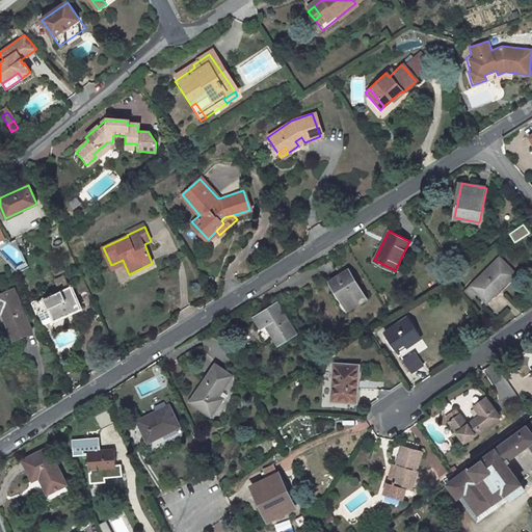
[(516,274),(500,257),(466,290),(473,297),(477,293),(486,302),(516,274)]
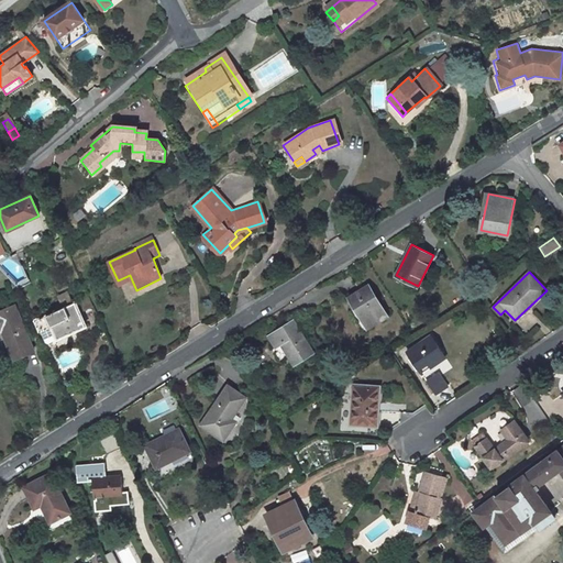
[(130,275),(118,280),(120,286),(132,280),(130,275)]
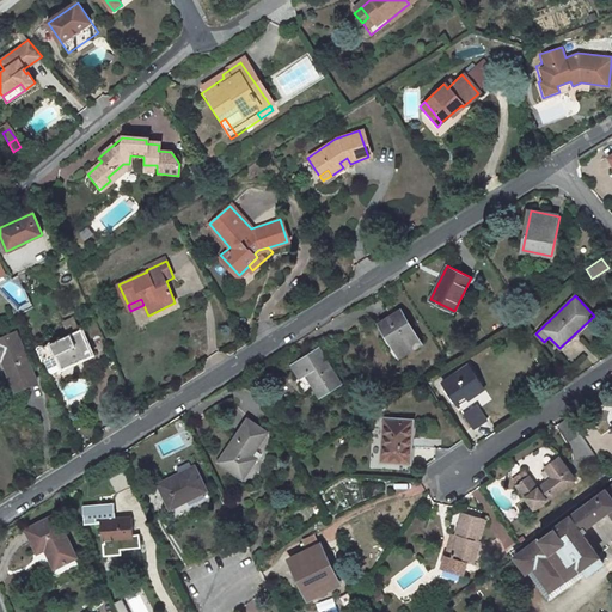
[(420,341),(399,310),(378,324),(385,336),(389,334),(401,354),(420,341)]
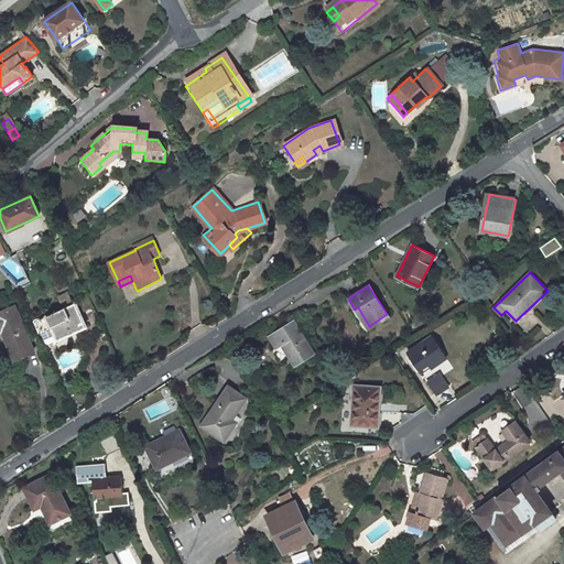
[(87,295),(76,300),(79,306),(85,304),(86,305),(90,303),(87,295)]
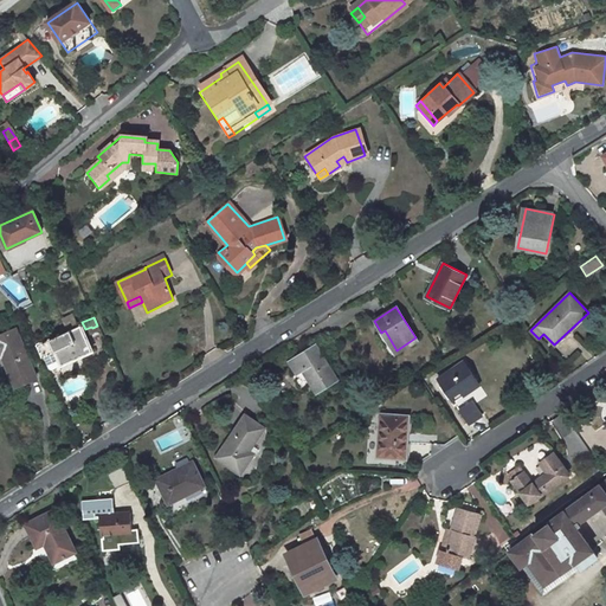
[(52,369),(91,350),(79,326),(37,346),(42,358),(43,356),(47,367),(52,369)]
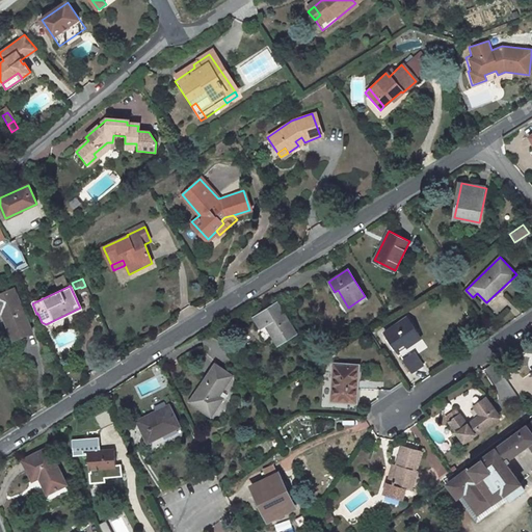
[(31,329),(12,289),(0,294),(0,312),(11,339),(31,329)]
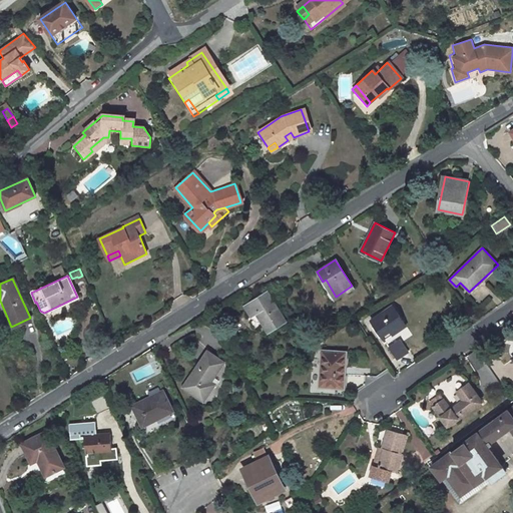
[(284,320),(266,293),(243,307),(250,317),(257,313),(267,330),(284,320)]
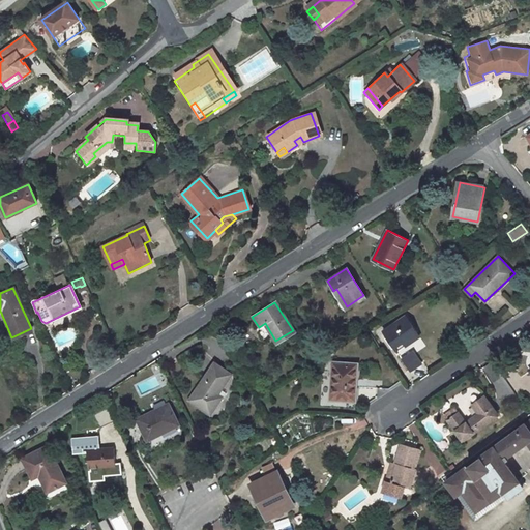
[(383,332),(394,350),(417,334),(406,318),(383,332)]
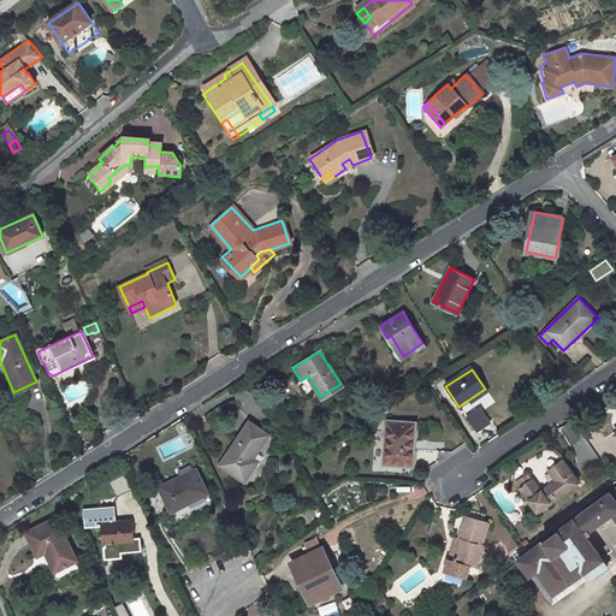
[(485,389),(458,407),(461,410),(487,392),(485,389)]
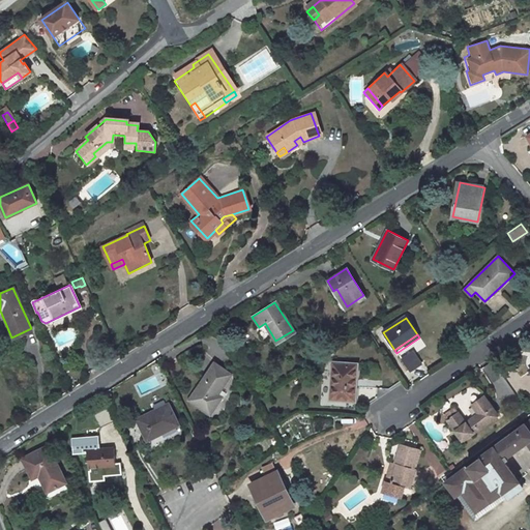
[(411,354),(402,360),(410,372),(418,365),(411,354)]
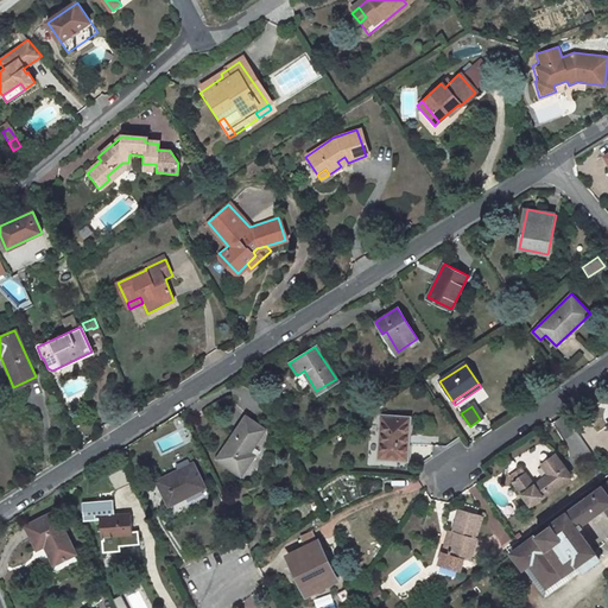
[(411,418),(385,416),(380,457),(406,460),(411,418)]
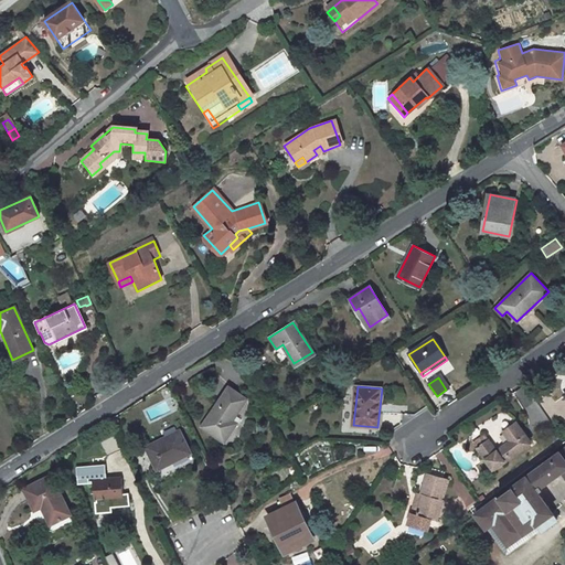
[(228,387),(202,426),(223,440),(235,423),(227,418),(232,413),(234,415),(245,398),(228,387)]
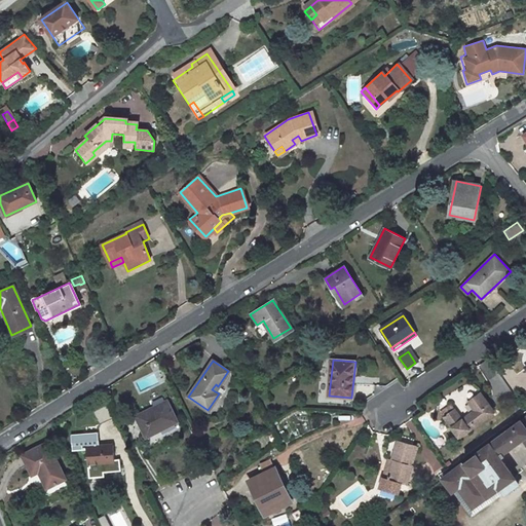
[(504,385),(495,392),(501,401),(511,392),(504,385)]
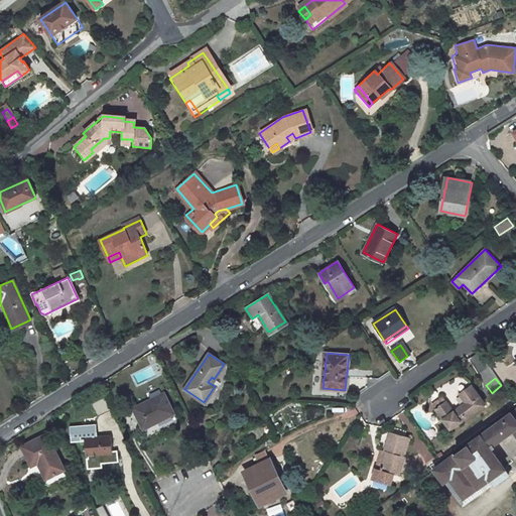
[(445,401),(434,409),(448,428),(459,420),(460,421),(482,405),(469,386),(458,394),(464,403),(453,410),(445,401)]
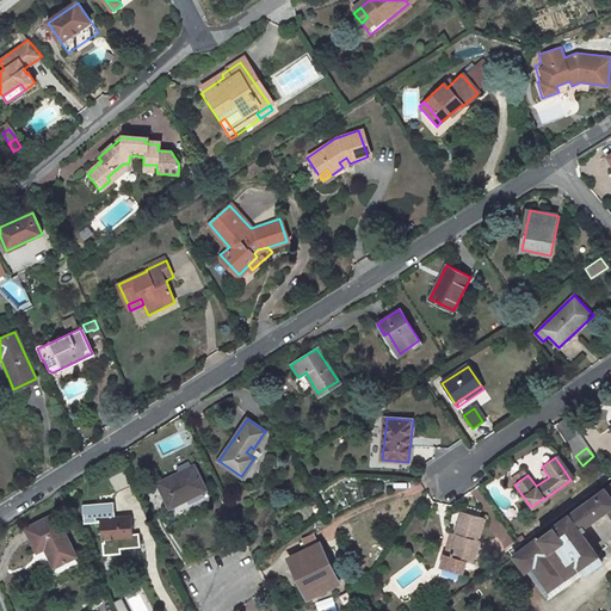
[(193,466),(158,483),(170,508),(184,501),(183,500),(204,488),(193,466)]
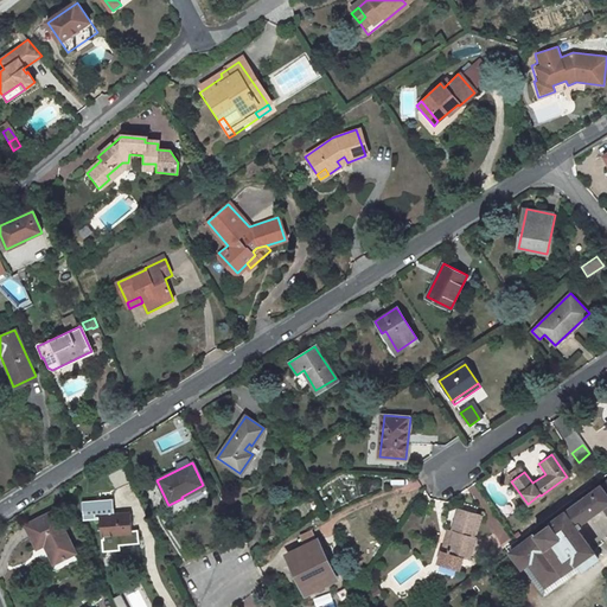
[(508,474),(511,481),(524,472),(521,466),(508,474)]
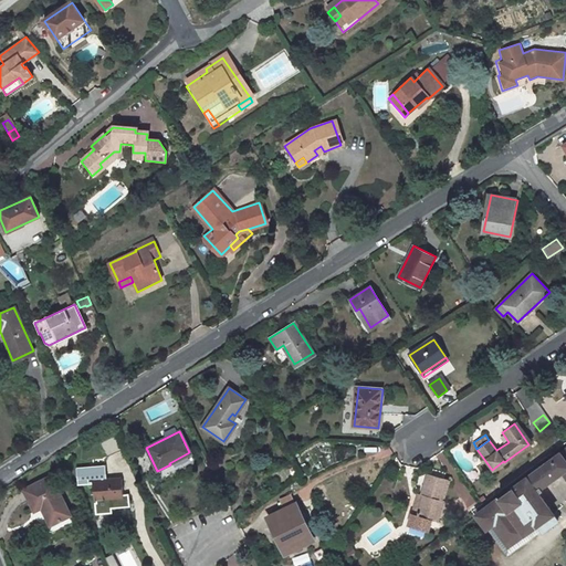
[(509,546),(536,525),(541,531),(542,532),(557,521),(556,520),(562,516),(558,511),(553,514),(538,495),(545,491),(542,488),(562,472),(565,478),(565,448),(475,515),(485,528),(492,524),(509,546)]
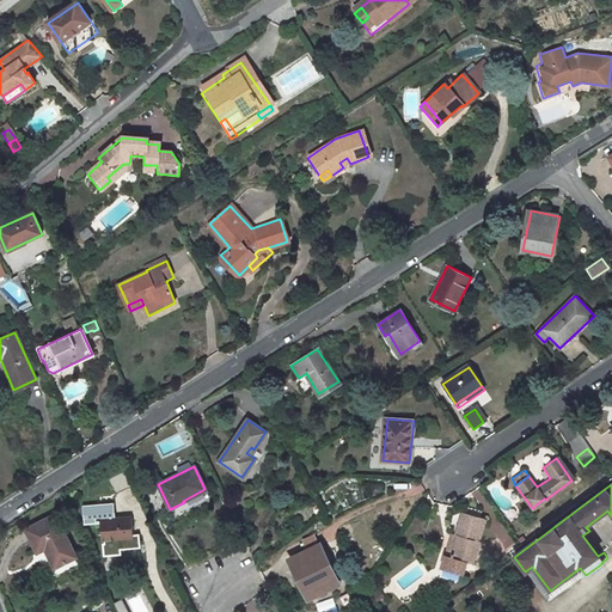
[(114,501),(83,502),(83,522),(99,521),(101,539),(103,539),(103,543),(99,543),(99,557),(117,556),(117,552),(139,550),(139,536),(133,537),(130,518),(115,519),(114,501)]
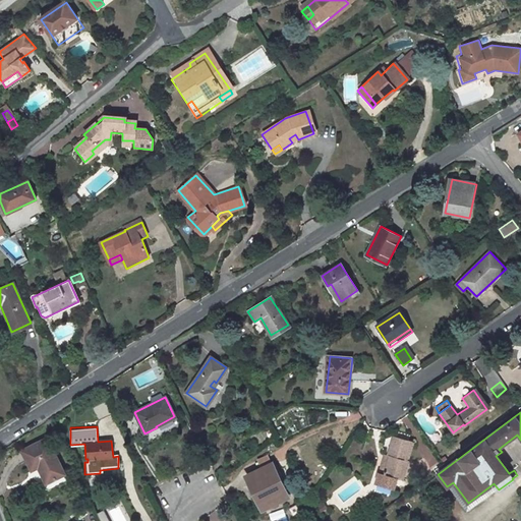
[(47,438),(21,450),(31,469),(37,466),(45,482),(63,473),(47,438)]
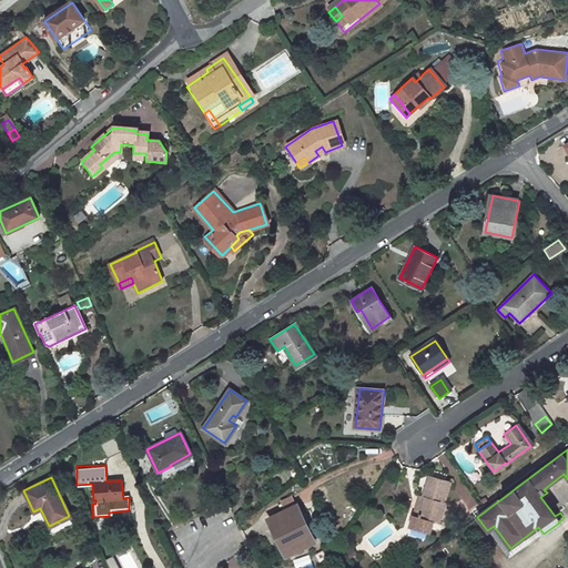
[(419,518),(416,530),(436,537),(439,525),(446,505),(444,504),(450,484),(432,478),(424,498),(426,499),(419,518)]
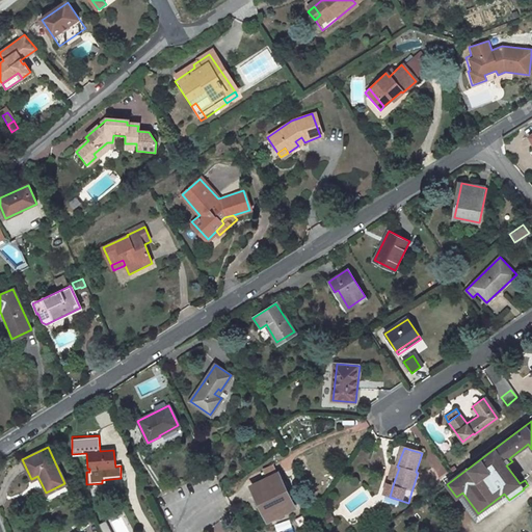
[(399,468),(397,467),(393,466),(388,484),(393,485),(399,468)]
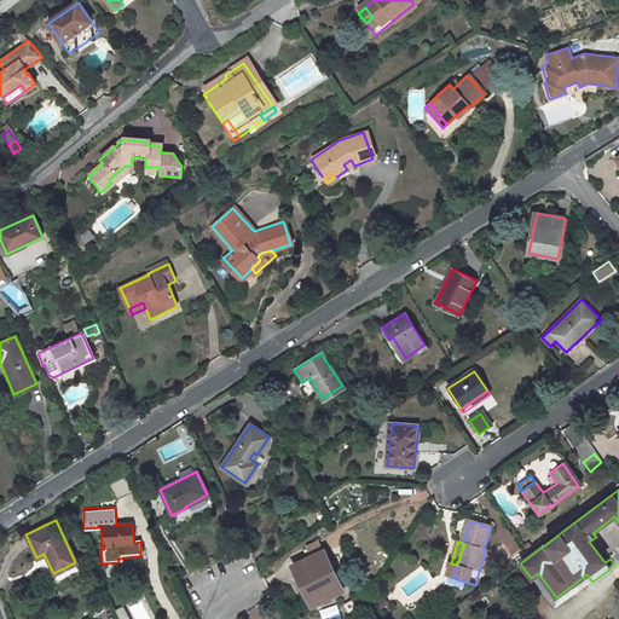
[(294,563),(312,603),(343,589),(328,555),(330,554),(328,548),(294,563)]
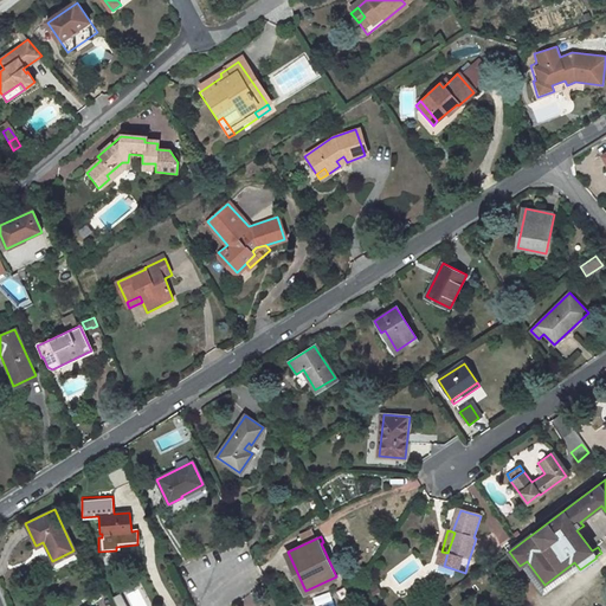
[(527,561),(520,566),(542,597),(579,568),(574,562),(545,585),(527,561)]
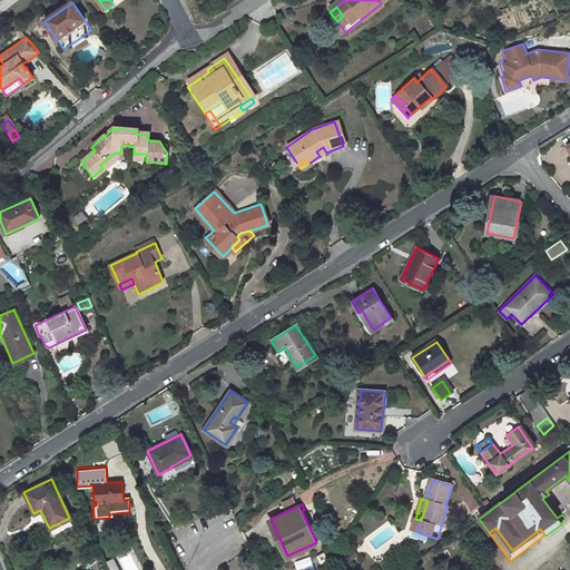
[(117,569),(112,558),(106,561),(109,569),(117,569)]
